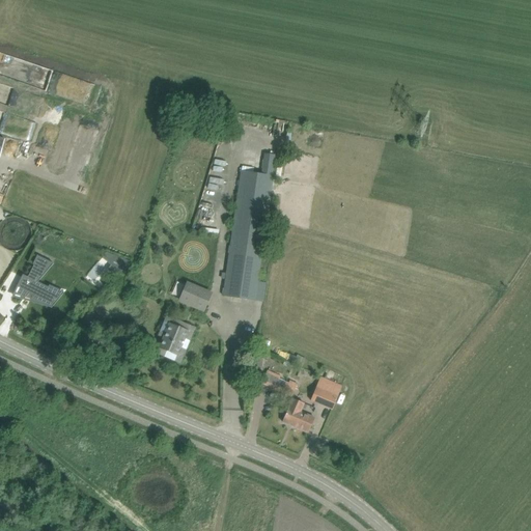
[(231,243),(223,296),(263,302),(266,283),(257,282),(276,156),(266,154),(262,174),(242,171),(233,226),(232,232),(231,243)]
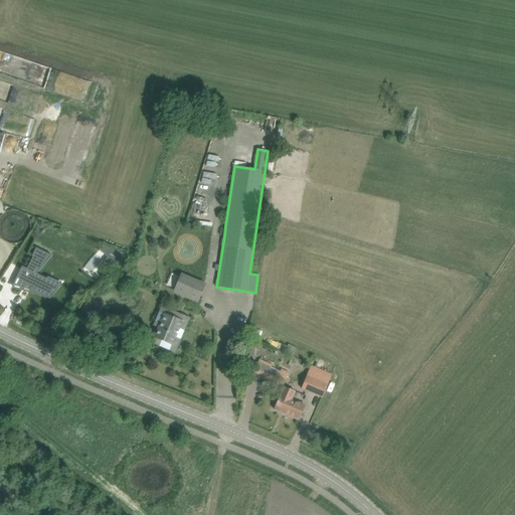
[(22,267),(18,275),(35,283),(32,289),(48,297),(48,295),(50,296),(56,289),(45,284),(47,279),(36,274),(51,255),(51,256),(52,255),(36,247),(31,256),(33,258),(27,269),(22,267)]
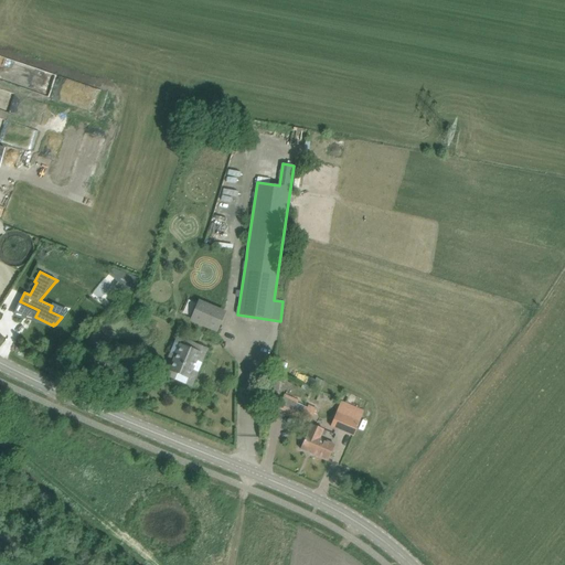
[(125,274),(118,283),(124,287),(120,291),(126,294),(138,278),(125,274)]
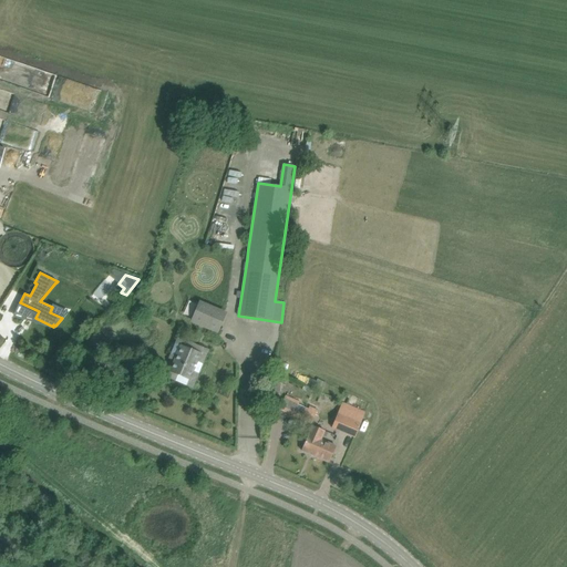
[(104,280),(94,294),(101,298),(111,285),(104,280)]
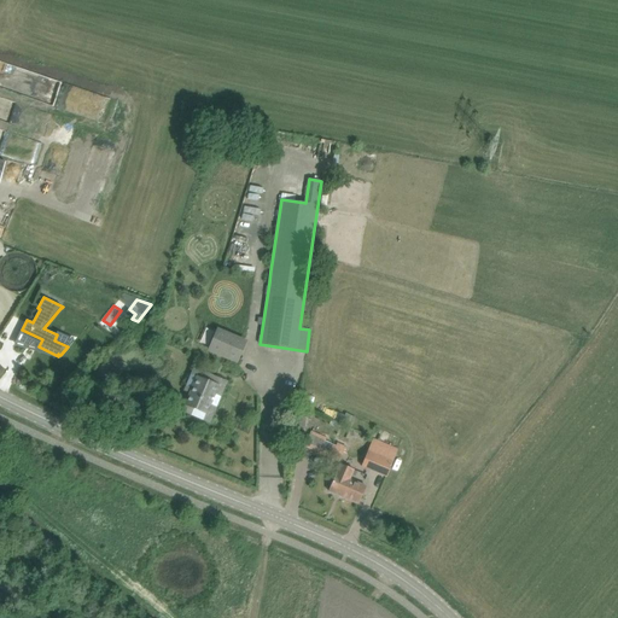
[(237,363),(246,342),(217,328),(208,350),(237,363)]
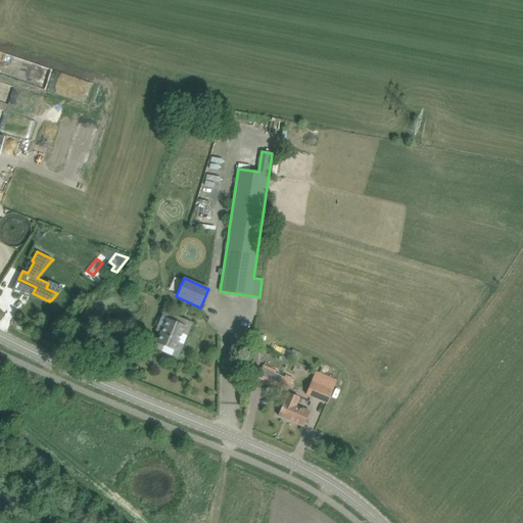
[(158,342),(165,345),(163,349),(172,353),(178,341),(182,343),(185,336),(180,334),(183,327),(162,318),(159,326),(164,328),(158,342)]
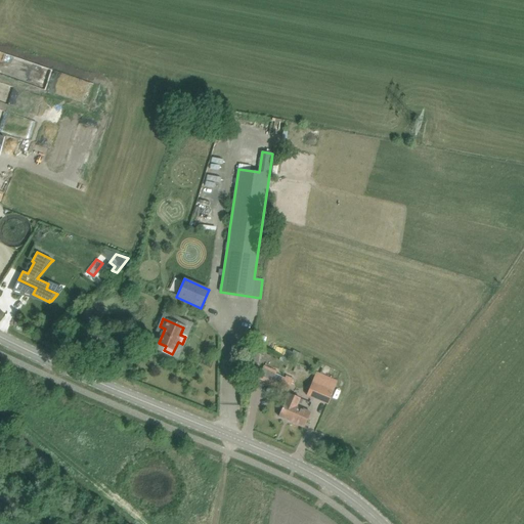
[(263,368),(258,379),(289,391),(292,381),(263,368)]
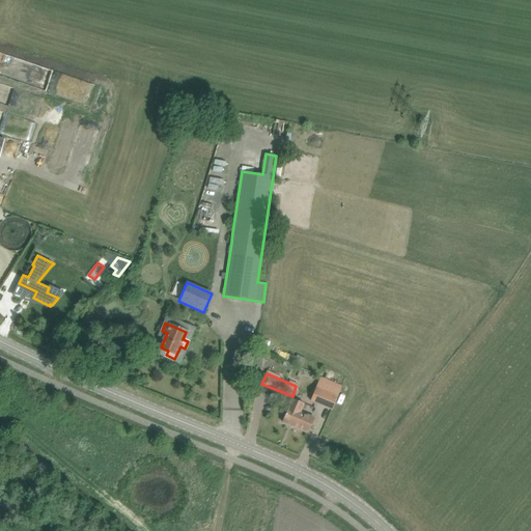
[(319,380),(311,400),(332,410),(340,389),(319,380)]
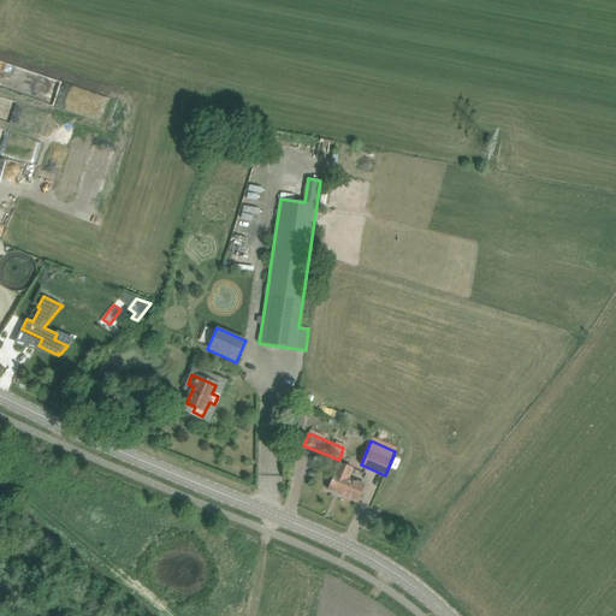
[(335,473),(332,479),(327,490),(357,502),(365,485),(348,478),(353,468),(339,463),(335,473)]
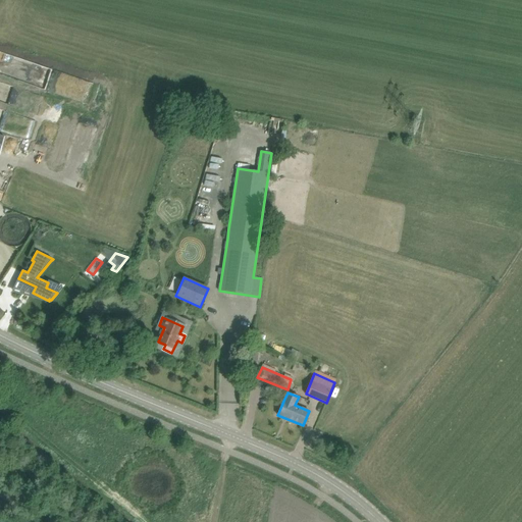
All buildings are outlined.
